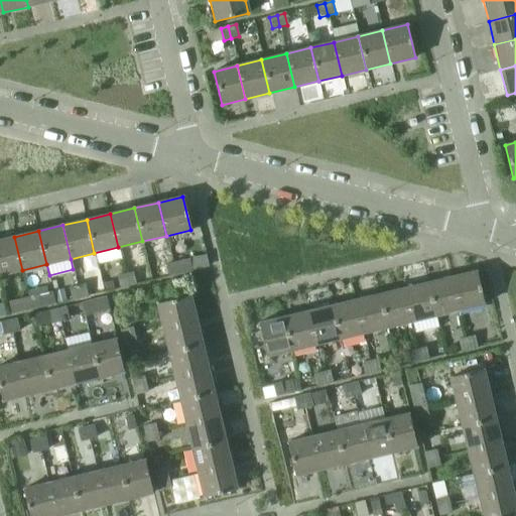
[(14,237),(0,240),(0,275),(22,270),(14,237)]
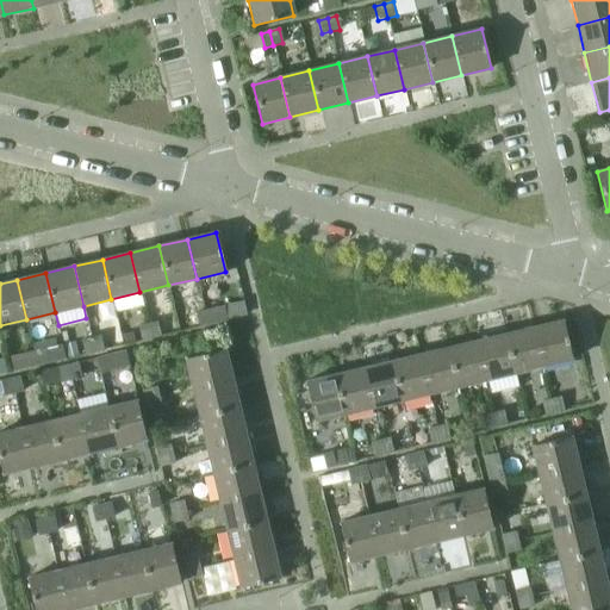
[(200,296),(204,311),(217,307),(213,292),(200,296)]
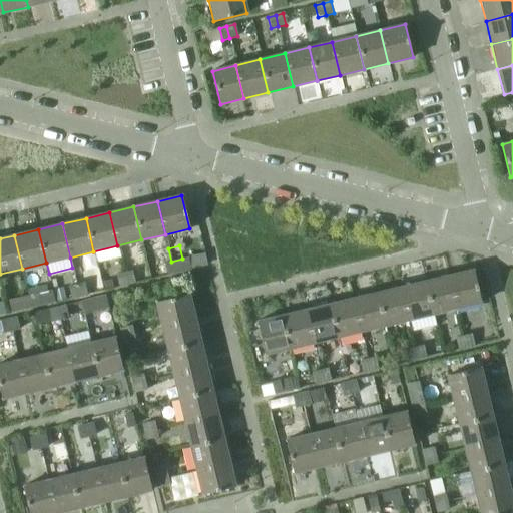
[(187,258),(182,259),(171,262),(174,274),(190,270),(187,258)]
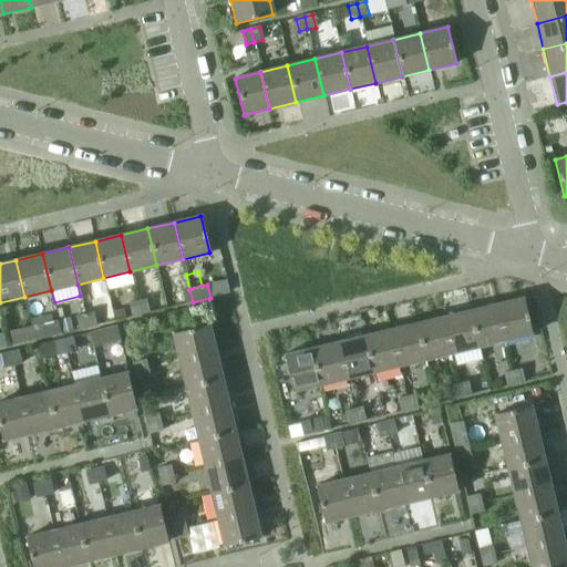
[(193,302),(189,289),(182,291),(185,305),(193,302)]
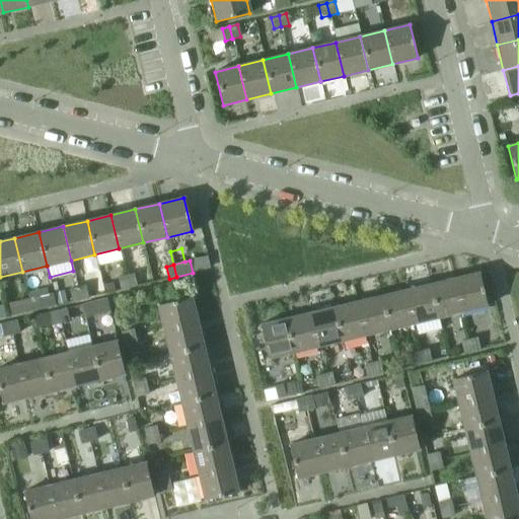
[(478,273),(454,279),(462,312),(487,306),(478,273)]
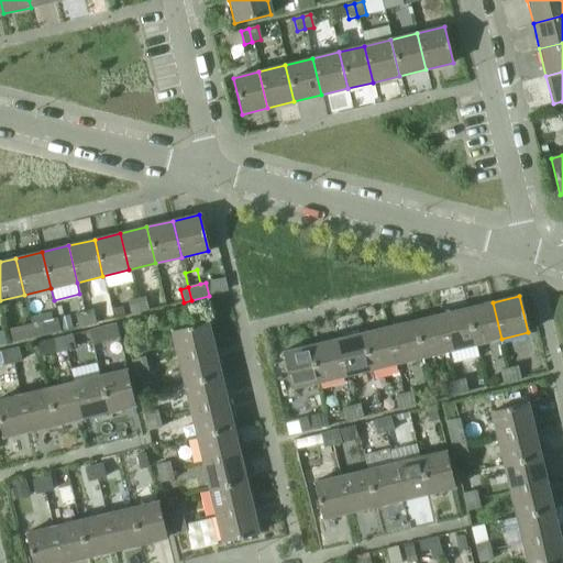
[(145,298),(135,299),(139,312),(148,310),(145,298)]
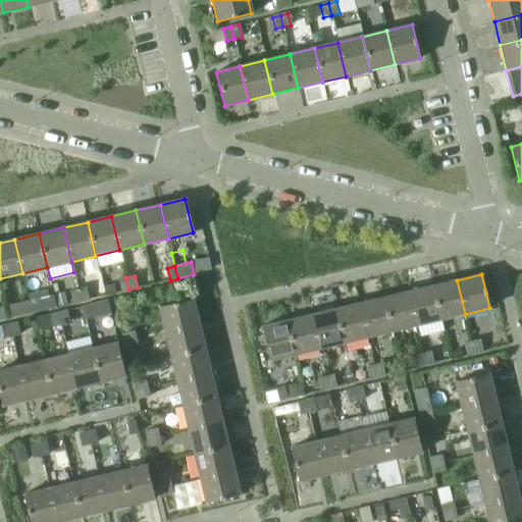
[(118,279),(121,292),(128,290),(125,277),(118,279)]
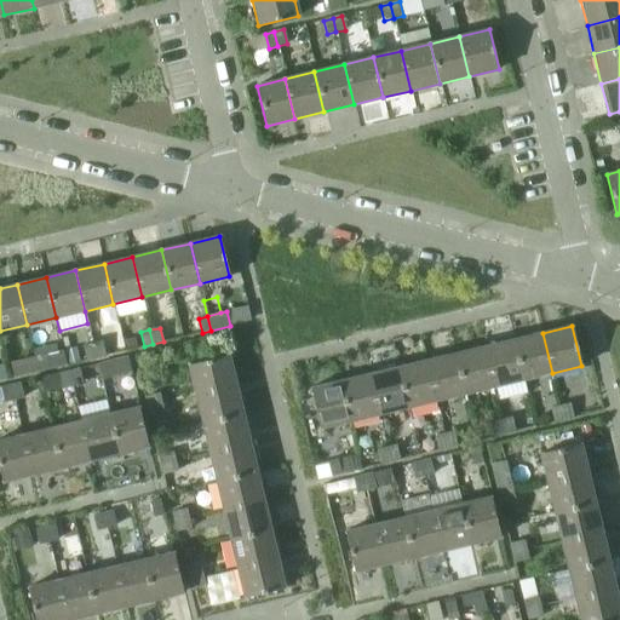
[(543,333),(514,339),(523,380),(552,373),(543,333)]
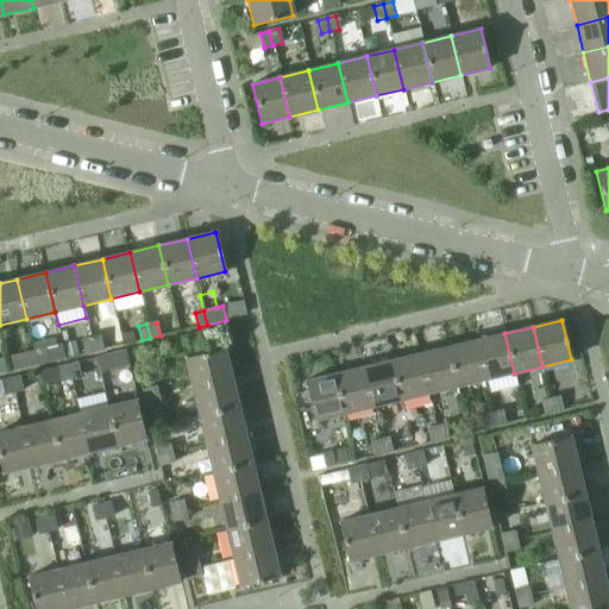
[(504,333),(476,340),(485,380),(514,374),(504,333)]
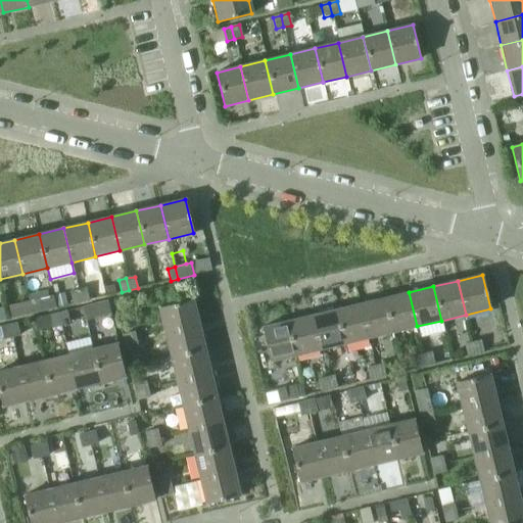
[(86,288),(78,290),(81,302),(89,300),(86,288)]
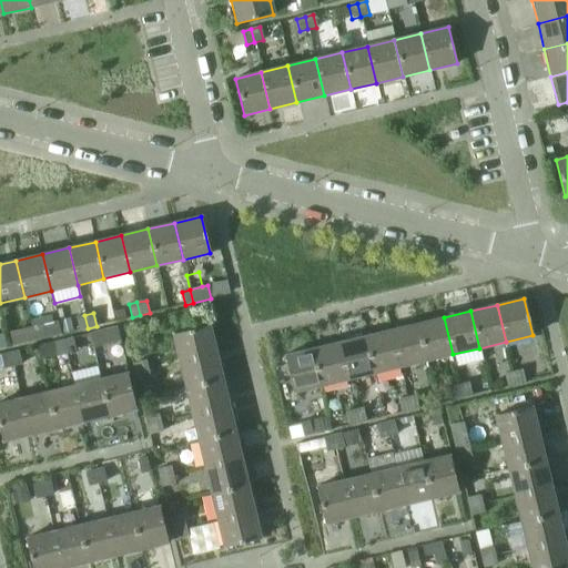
[(75,317),(79,330),(88,328),(84,315),(75,317)]
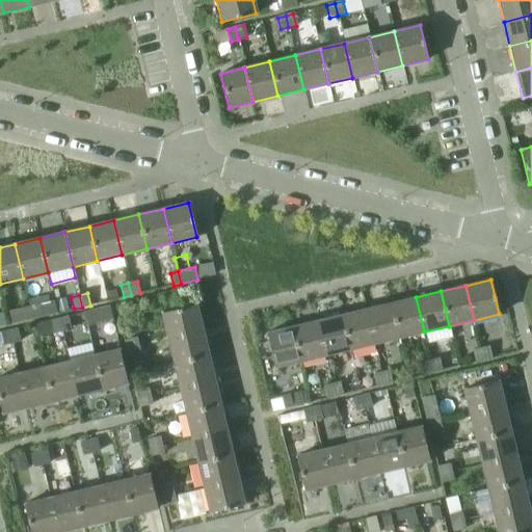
[(416,297),(391,303),(399,338),(424,331),(416,297)]
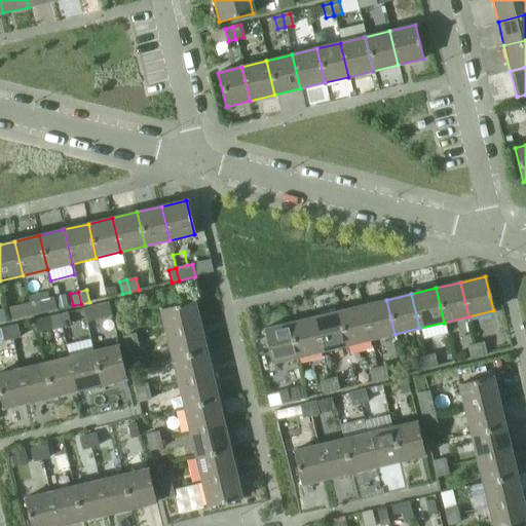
[(386,300),(361,306),(369,340),(395,334),(386,300)]
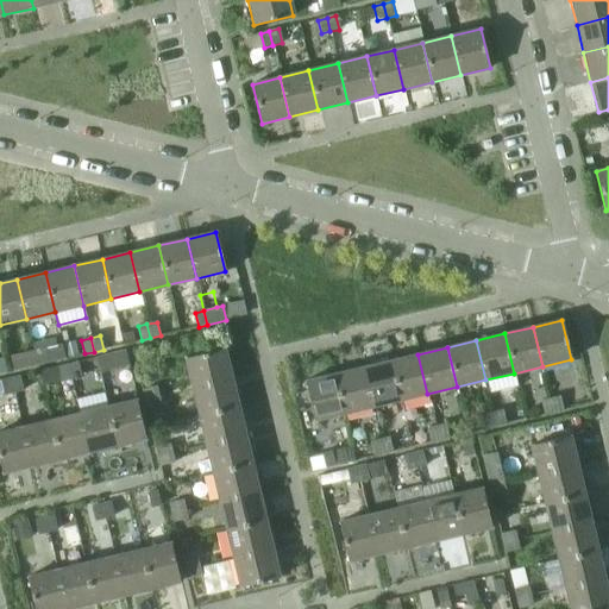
[(43,349),(33,351),(37,365),(46,363),(43,349)]
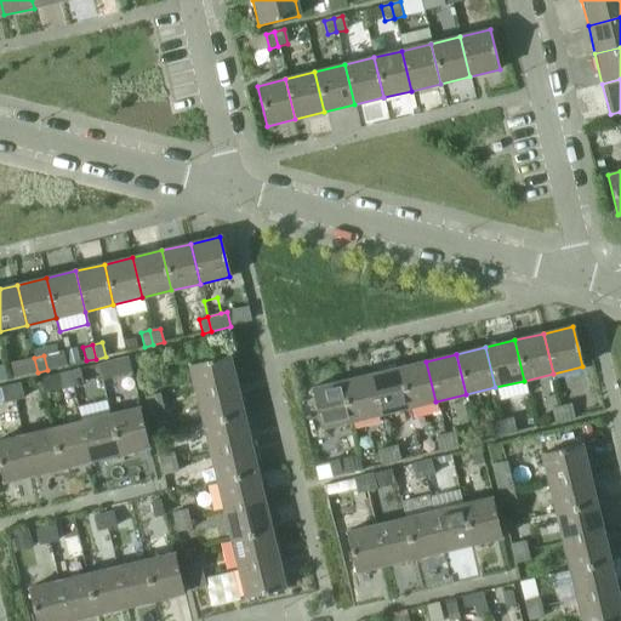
[(228,355),(188,365),(195,396),(235,386),(228,355)]
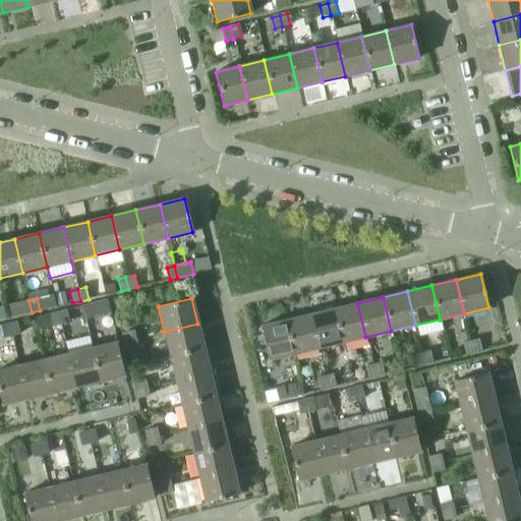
[(8,305),(11,317),(32,312),(29,300),(8,305)]
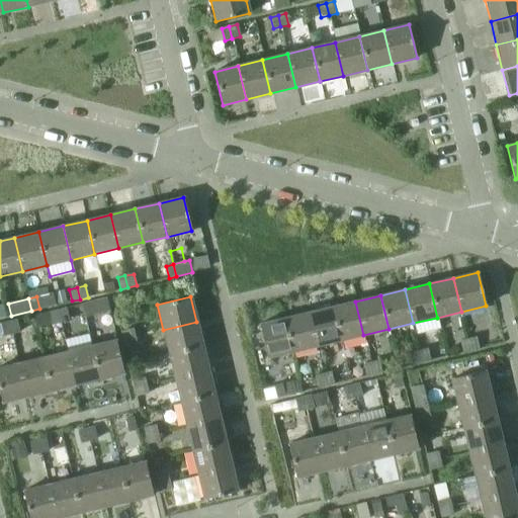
[(106,298),(82,305),(85,317),(109,311),(106,298)]
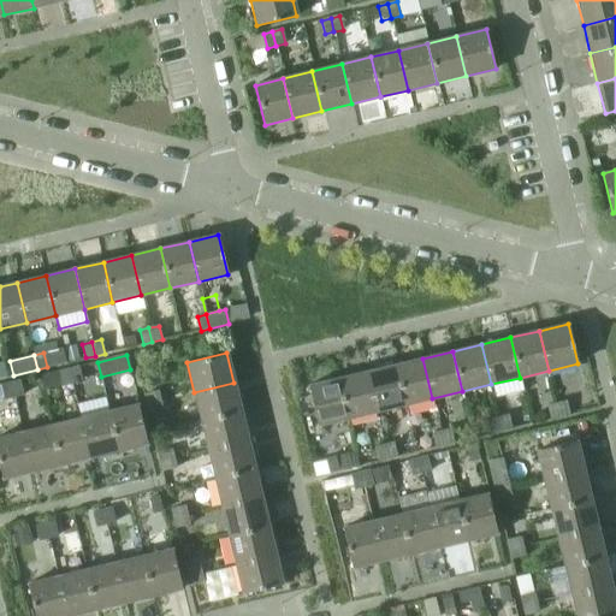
[(422,359),(395,365),(404,404),(432,398),(422,359)]
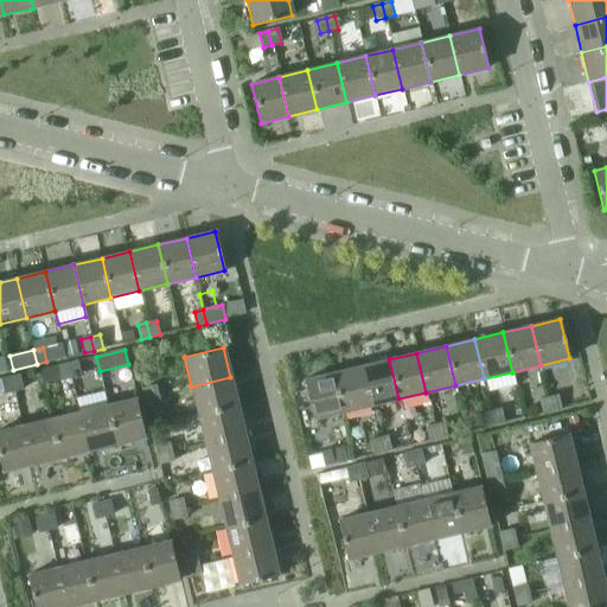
[(389,359),(360,366),(369,406),(398,398),(389,359)]
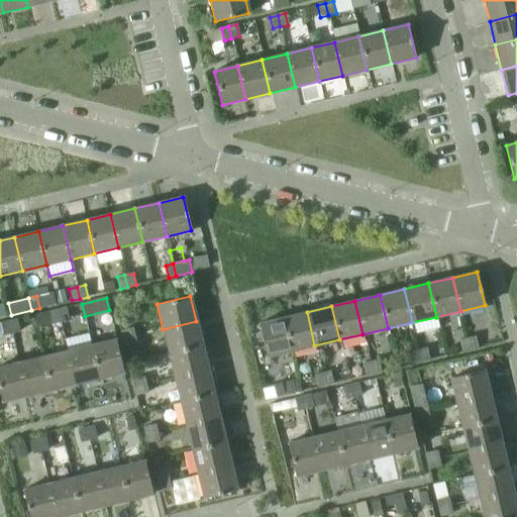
[(65,308),(58,310),(60,322),(68,320),(65,308)]
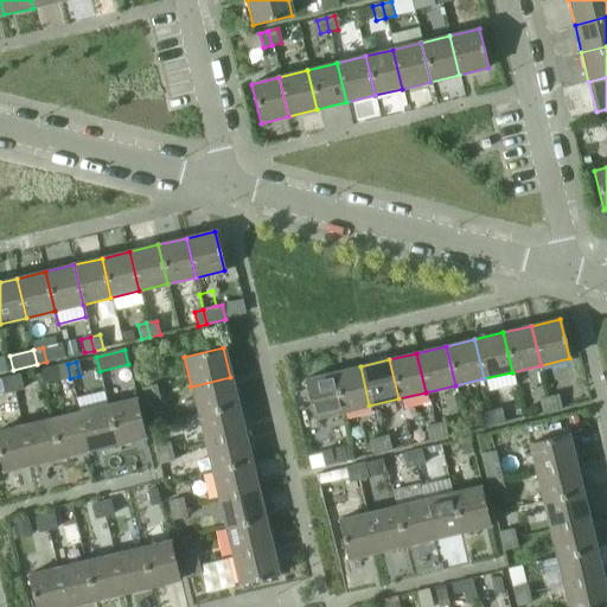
[(68,364),(58,366),(62,381),(70,378),(68,364)]
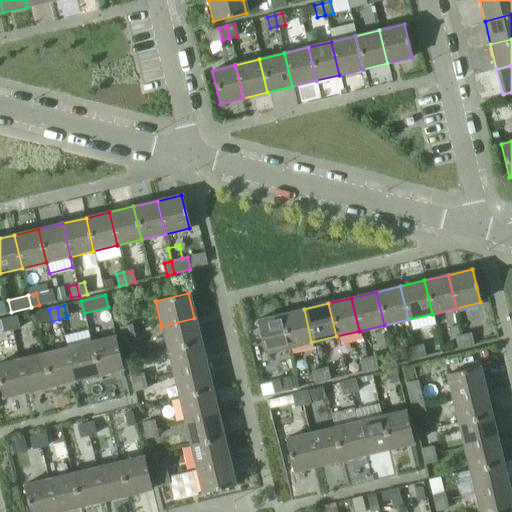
[(304,309),(280,315),(288,348),(311,342),(304,309)]
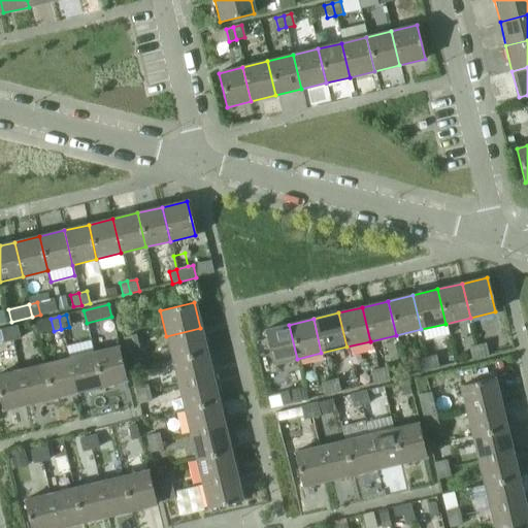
[(289,325),(264,331),(272,365),(297,359),(289,325)]
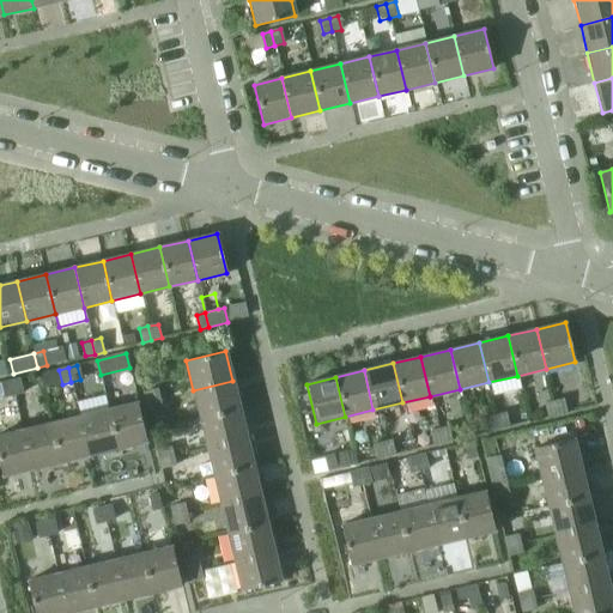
[(19,378),(10,381),(13,395),(23,393),(19,378)]
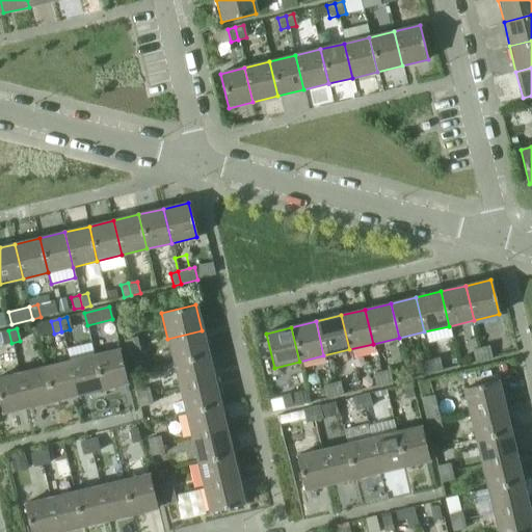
[(8,330),(1,333),(3,345),(11,343),(8,330)]
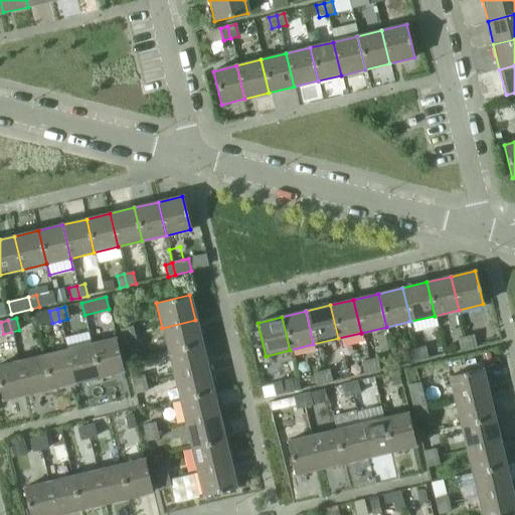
[(195,320),(162,328),(168,352),(201,344),(195,320)]
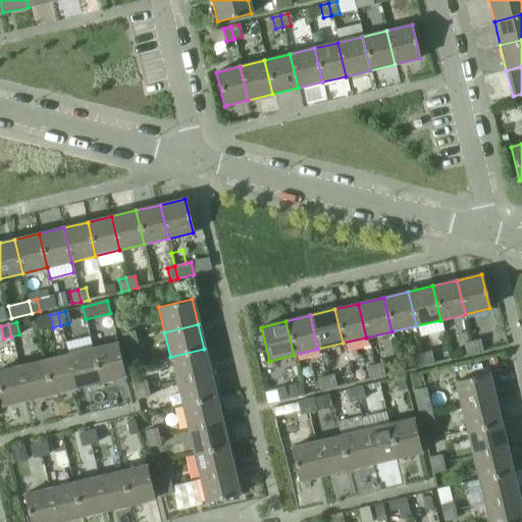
[(121,334),(123,343),(135,340),(134,331),(121,334)]
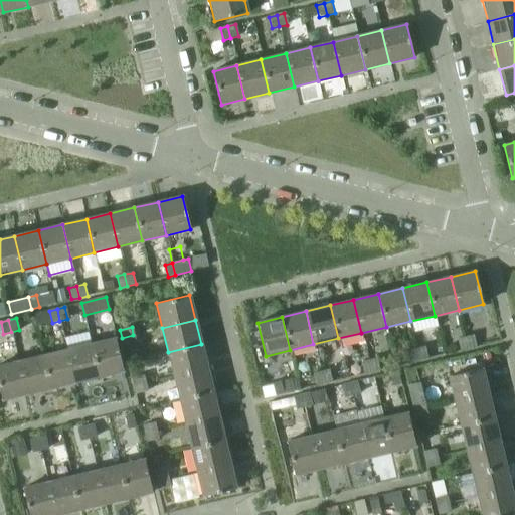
[(133,335),(122,338),(123,346),(135,343),(133,335)]
